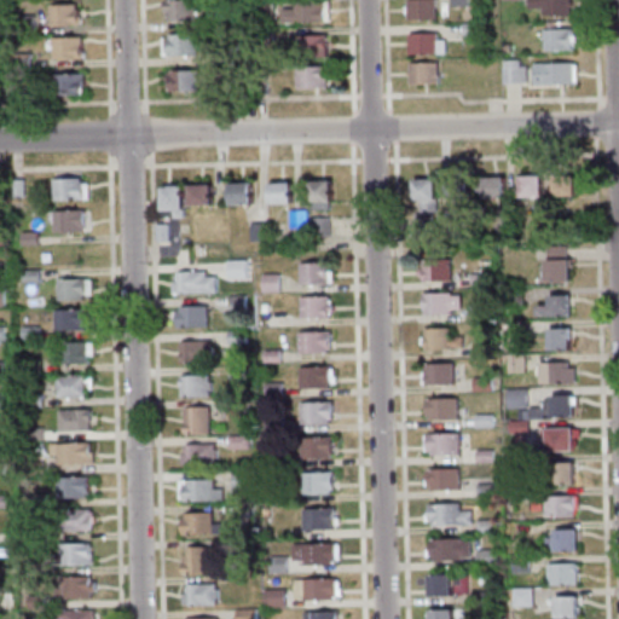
[(162,0),(194,0),(195,21),(162,22),(162,0)]
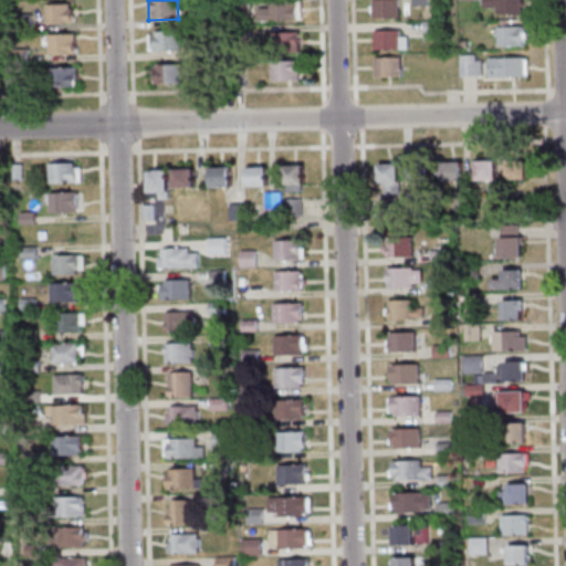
[(373,0),(373,17),(401,17),(401,0),(373,0)]
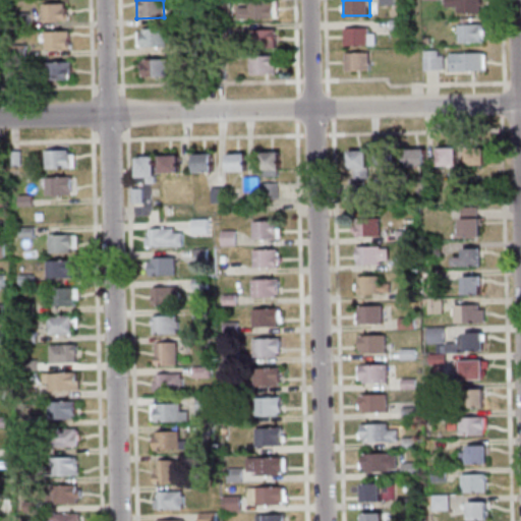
[(444,0),(444,7),(456,7),(457,13),(479,12),(479,6),(481,6),(480,0),(444,0)]
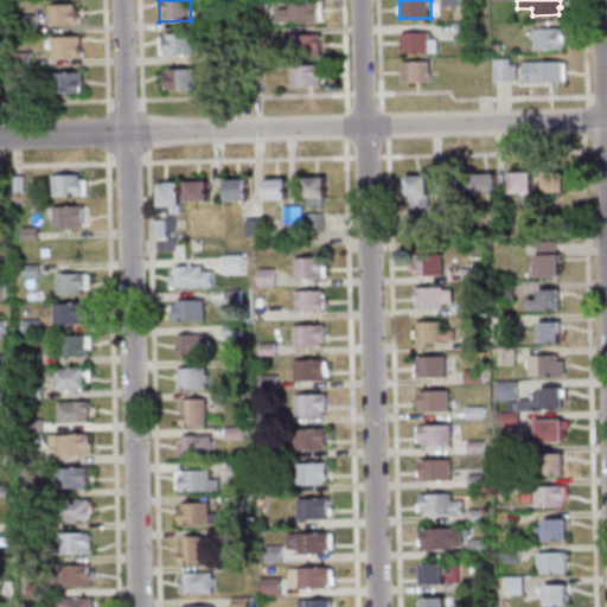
[(275,1),(319,1),(319,23),(275,23),(275,1)]
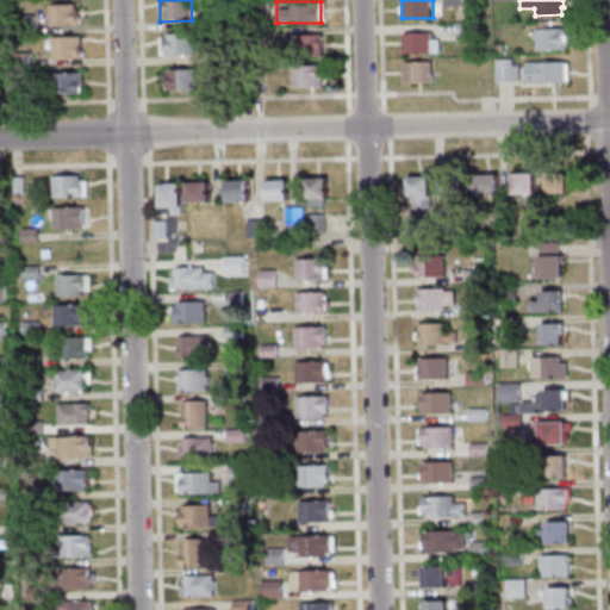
[(49,24),(49,5),(73,5),(73,10),(76,10),(76,24),(49,24)]
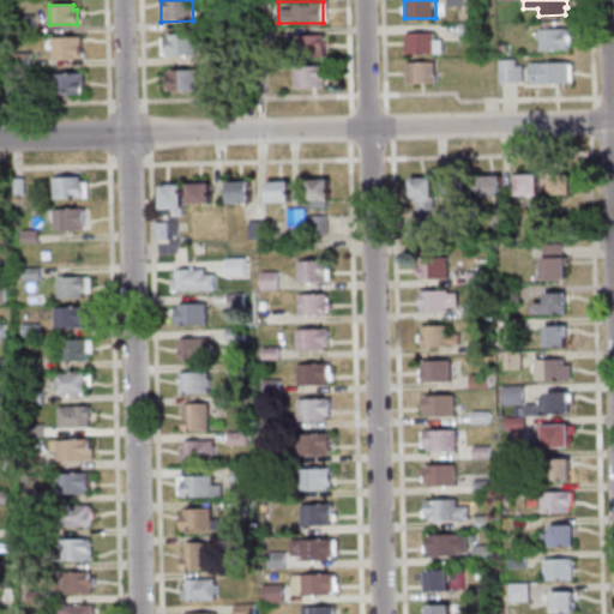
[(214,12),(230,12),(232,28),(215,28),(214,12)]
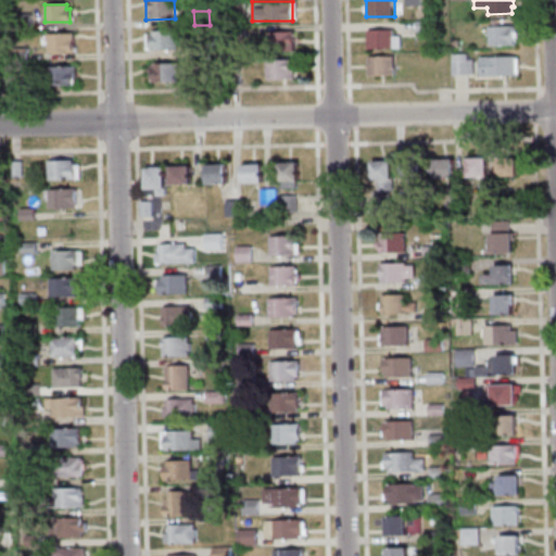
[(14,14),(28,14),(28,27),(14,27),(14,14)]
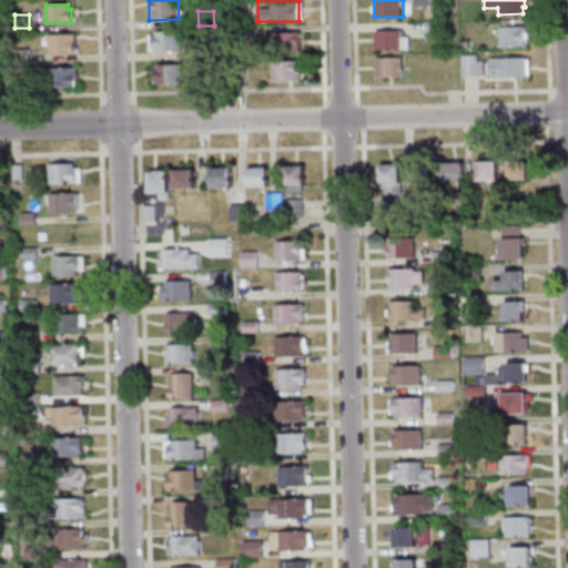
[(443,20),(427,20),(427,30),(443,30),(443,20)]
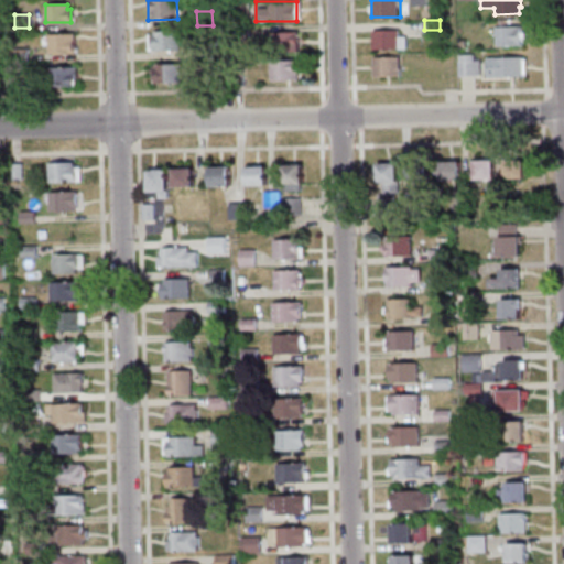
[(494,26),(494,36),(495,36),(495,45),(520,45),(520,25),(494,26)]
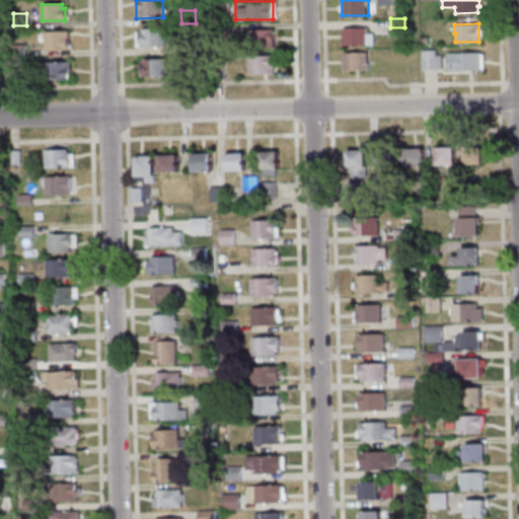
[(374,45),(374,26),(342,26),(342,45),(374,45)]
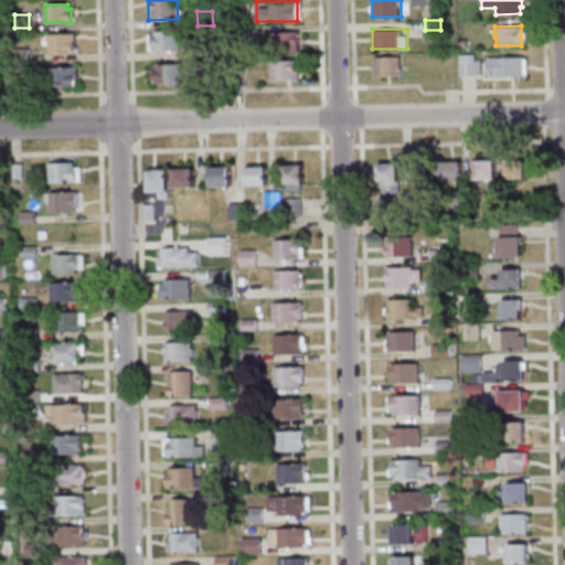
[(150,32),(177,31),(178,51),(151,51),(150,32)]
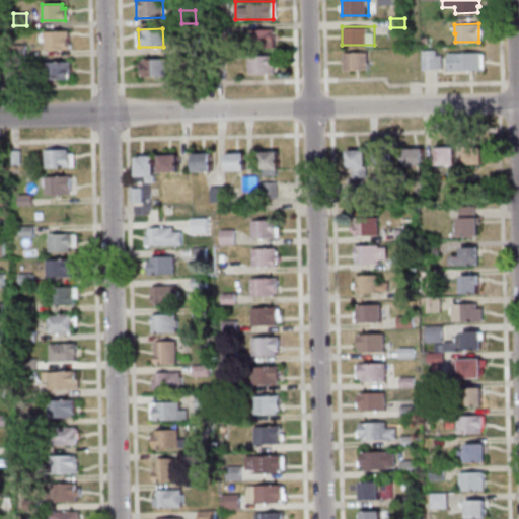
[(245,30),(271,30),(271,48),(245,48),(245,30)]
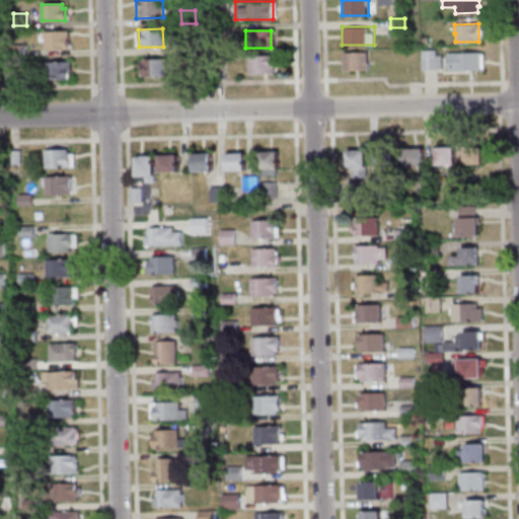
[(44,31),(67,31),(67,49),(44,49),(44,31)]
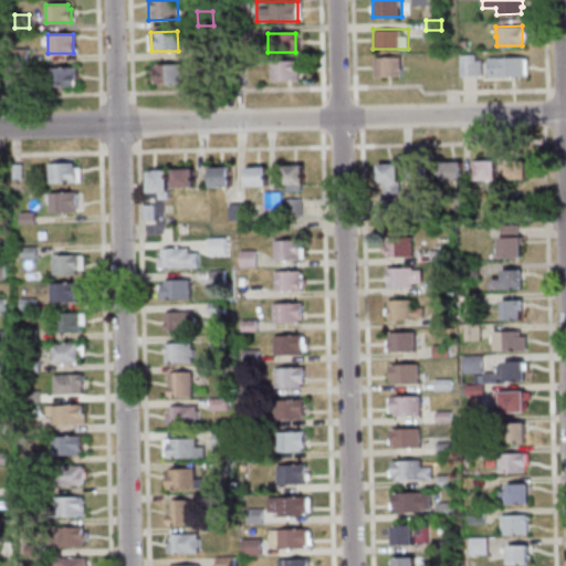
[(198,42),(215,42),(215,55),(198,55),(198,42)]
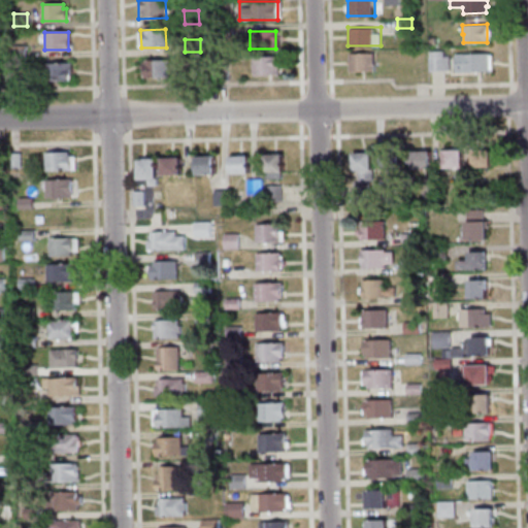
[(10,62),(10,46),(26,46),(26,61),(10,62)]
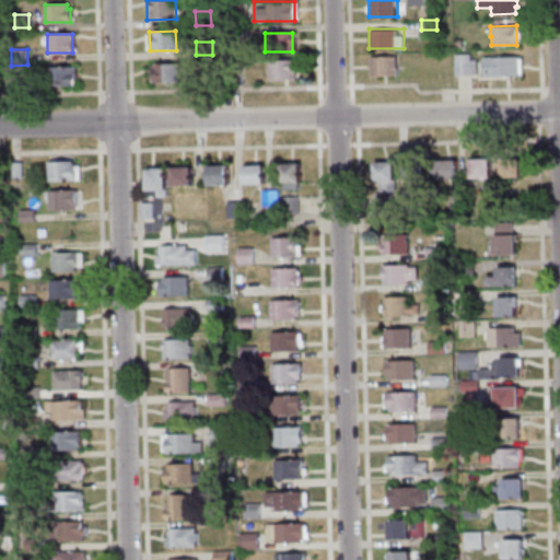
[(454,54),(454,76),(470,76),(469,74),(476,74),(476,59),(469,59),(468,54),(454,54)]
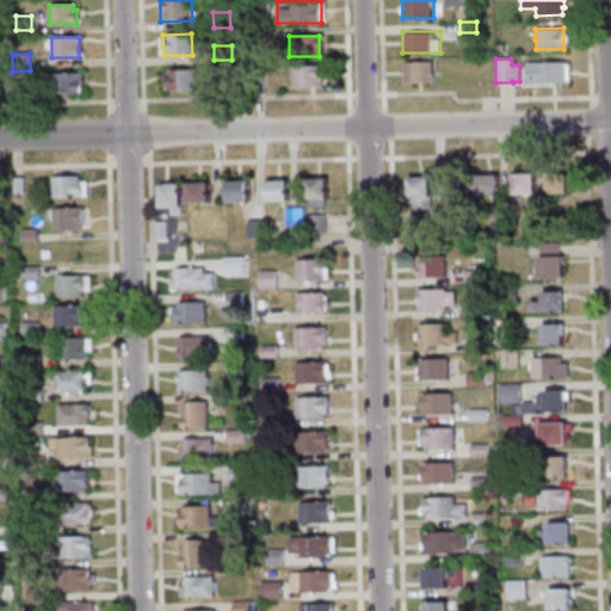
[(405,82),(434,82),(434,60),(405,60),(405,82)]
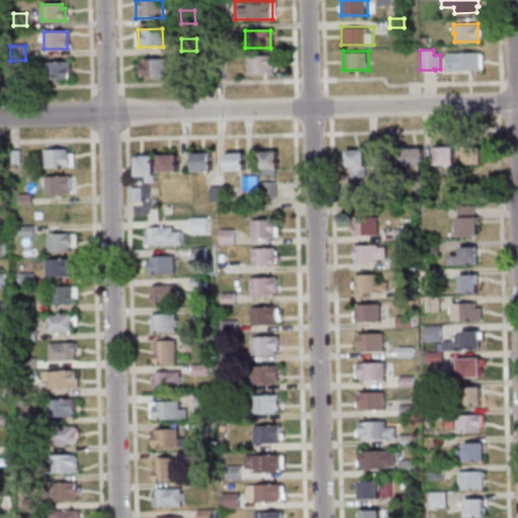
[(446,53),(446,71),(480,70),(480,52),(446,53)]
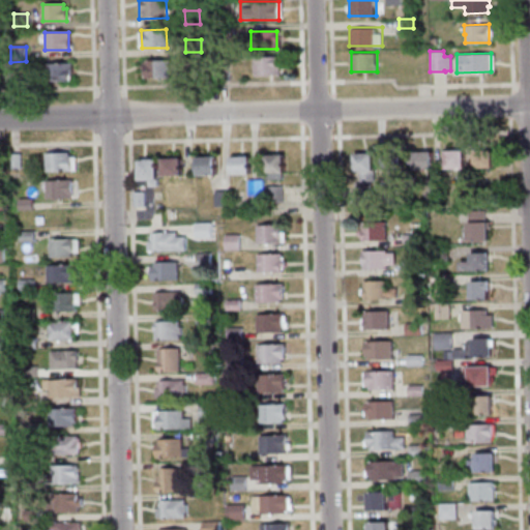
[(253,57),(278,57),(277,77),(253,76),(253,57)]
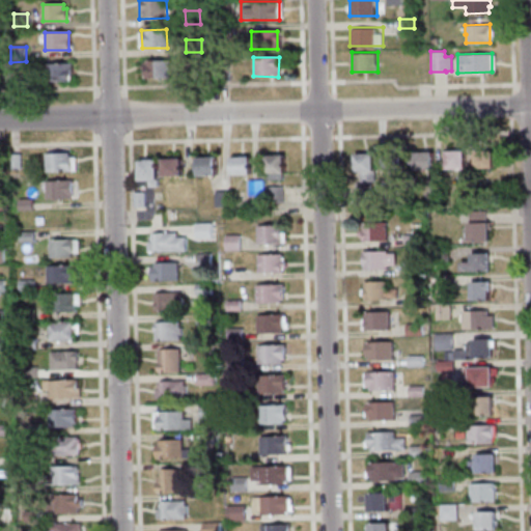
[(144,61),(166,60),(166,77),(144,78),(144,61)]
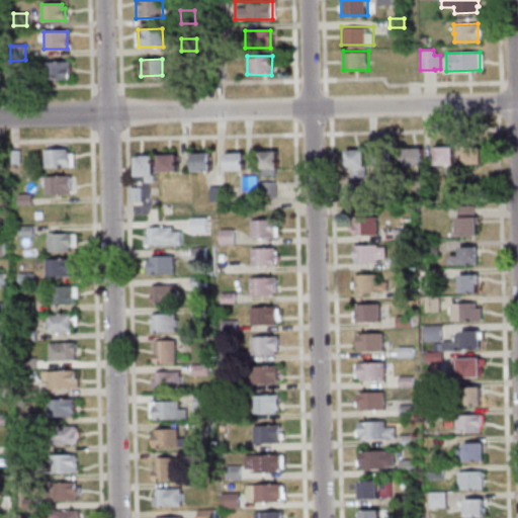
[(69,61),(70,74),(68,74),(68,79),(44,79),(44,62),(69,61)]
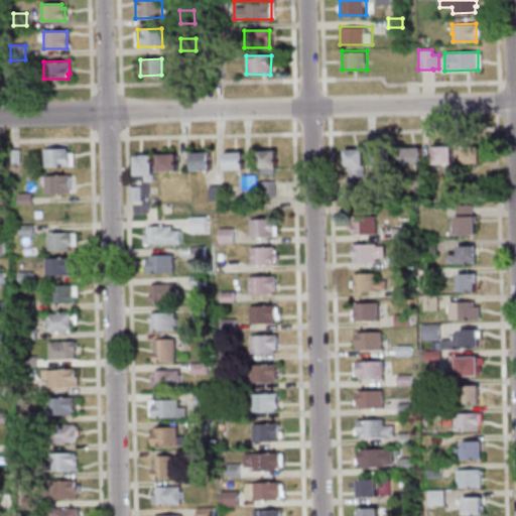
[(187,63),(197,63),(198,78),(188,78),(187,63)]
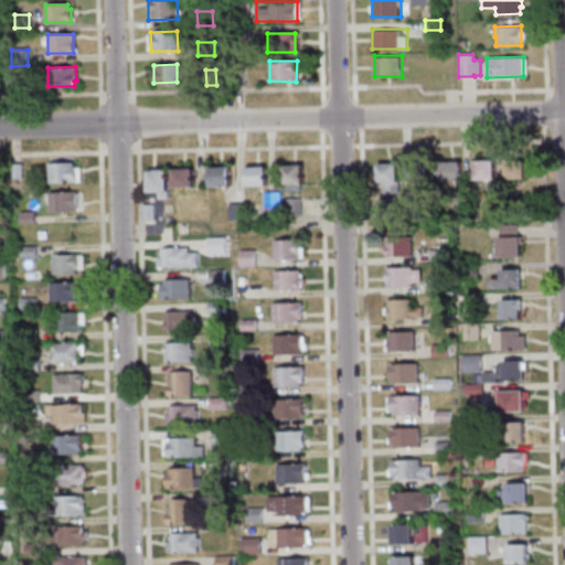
[(493,159),(494,180),(473,180),(472,160),(493,159)]
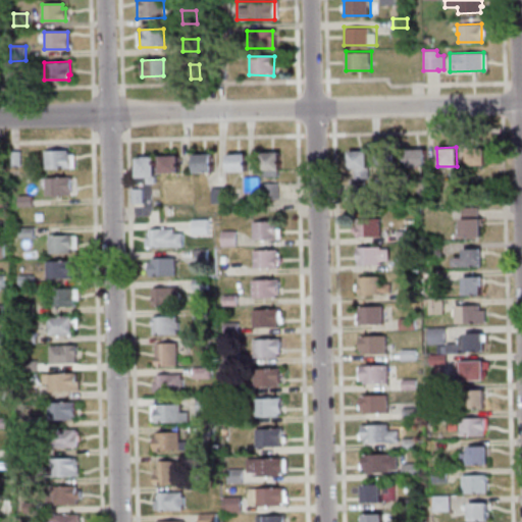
[(465,148),(465,165),(484,164),(484,148),(465,148)]
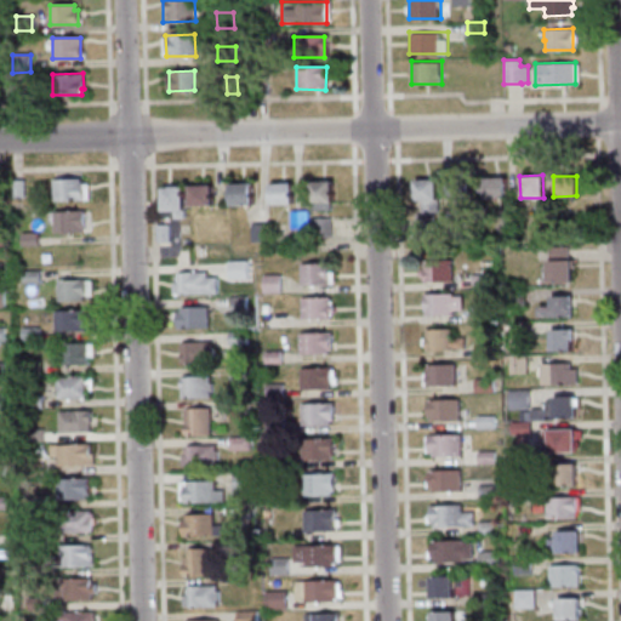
[(469,198),(468,177),(446,178),(448,199),(469,198)]
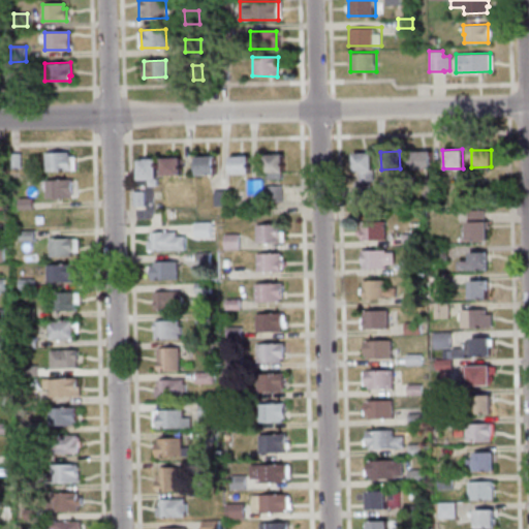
[(430,151),(431,168),(412,169),(411,151),(430,151)]
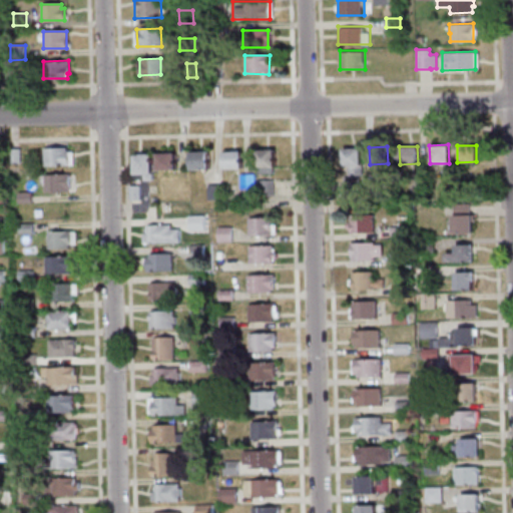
[(7,148),(7,163),(18,162),(18,148),(7,148)]
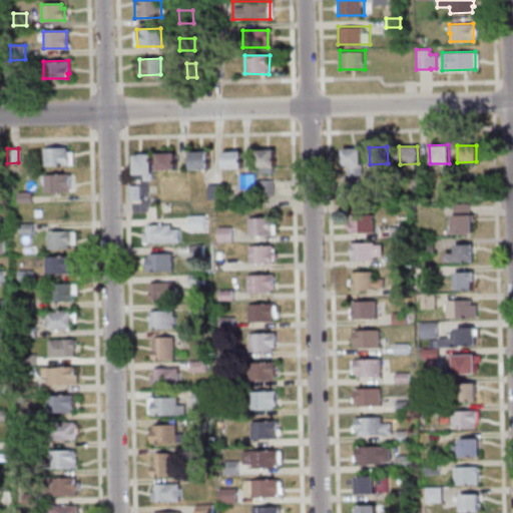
[(42,148),(42,166),(72,165),(72,152),(68,152),(68,150),(65,151),(65,148),(42,148)]
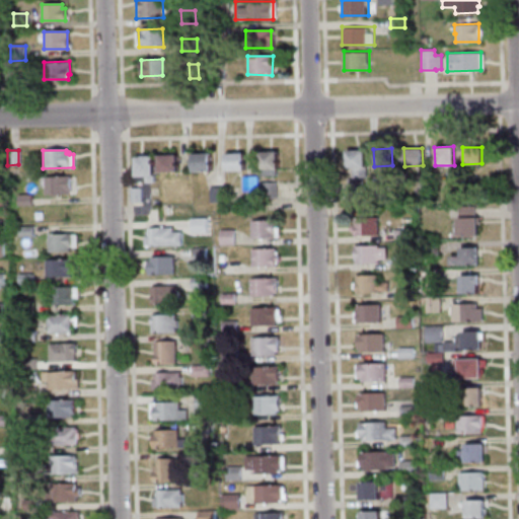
[(368,150),(348,150),(348,176),(368,176),(368,150)]
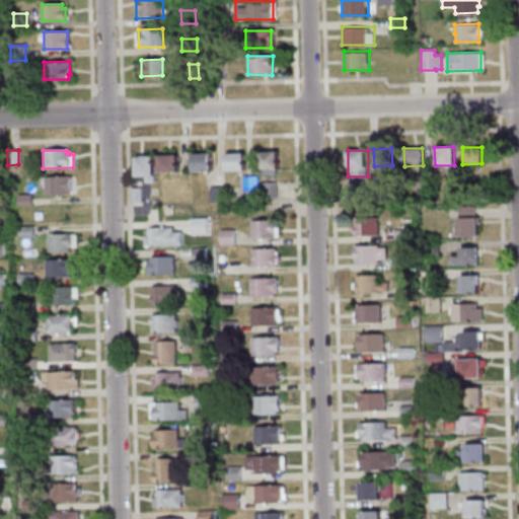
[(258,168),(258,151),(276,151),(276,168),(275,168),(275,174),(261,175),(261,168),(258,168)]
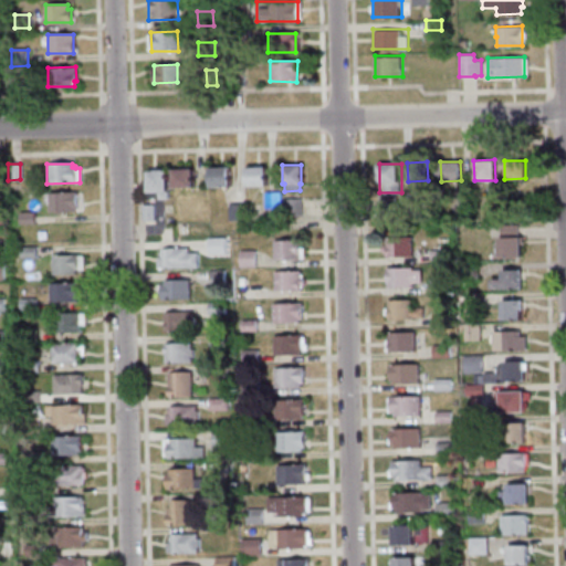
[(208,167),(228,167),(228,186),(209,187),(208,167)]
